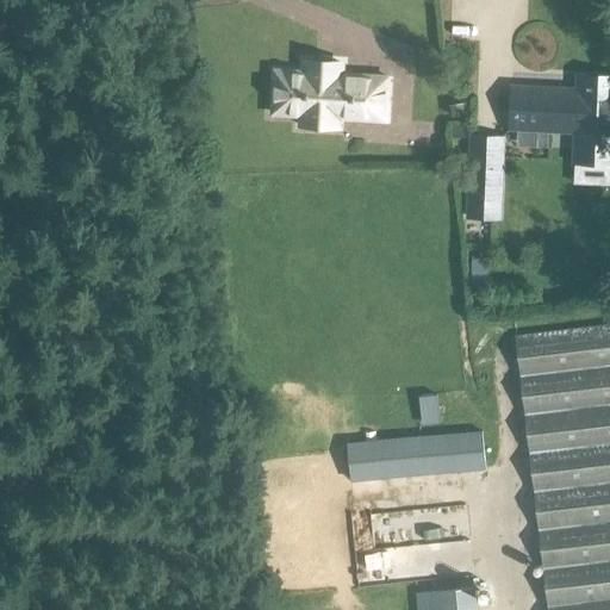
[(305,73),(274,70),(272,113),(300,114),(300,125),(338,128),(338,117),(385,120),(387,78),(338,74),(340,62),(306,61),(305,73)]
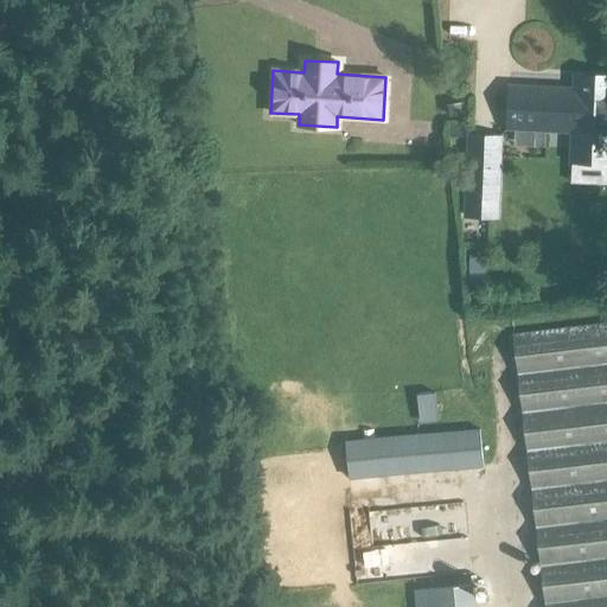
[(510,85),(508,129),(573,132),(572,163),(606,164),(606,75),(575,75),(574,89),(510,85)]
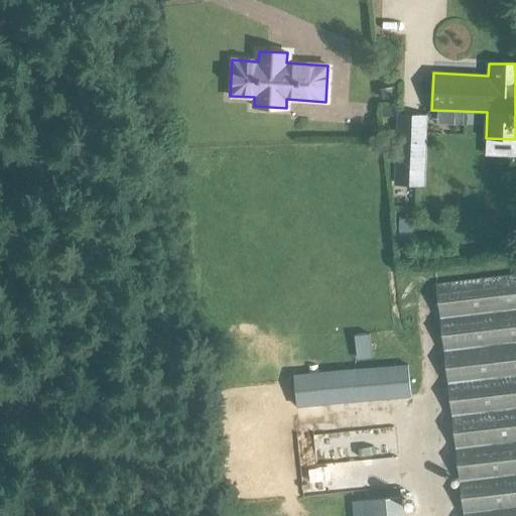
[(423,185),(426,117),(399,115),(397,183),(423,185)]
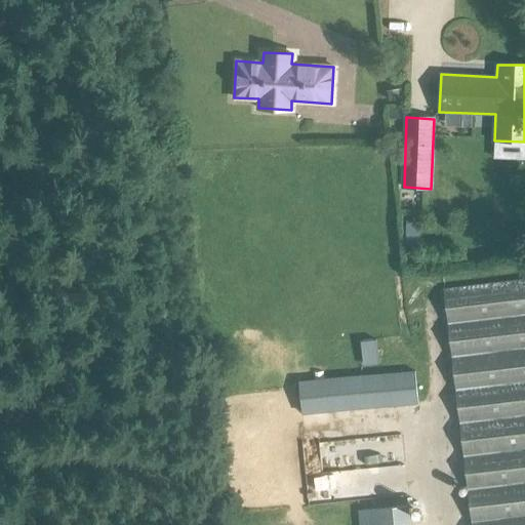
[(438,135),(461,137),(462,124),(439,121),(438,135)]
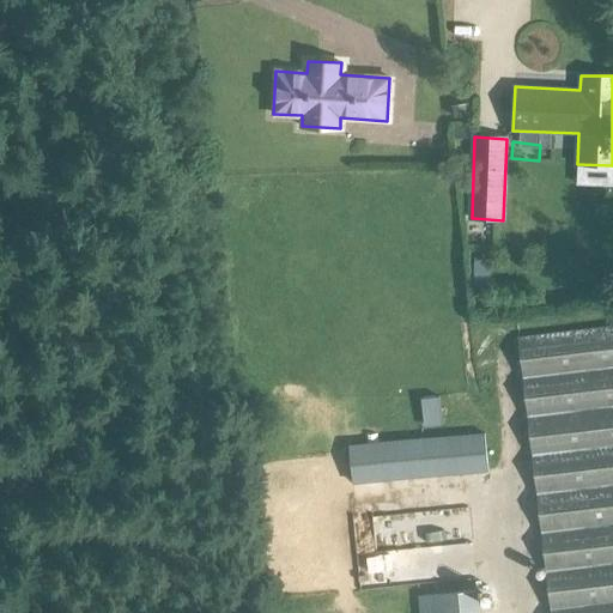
[(612,612),(612,325),(519,338),(551,612),(612,612)]
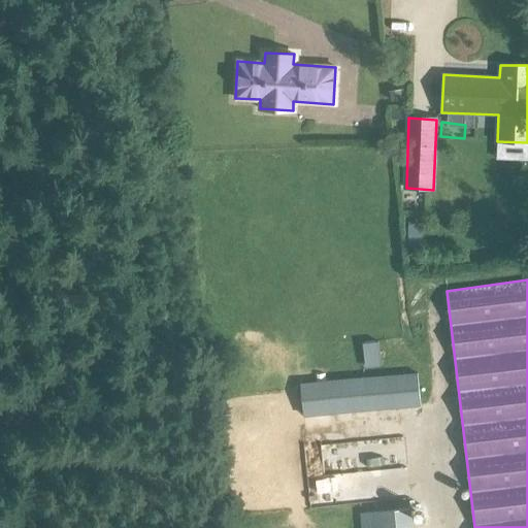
[(418,371),(301,382),(304,418),(421,407),(418,371)]
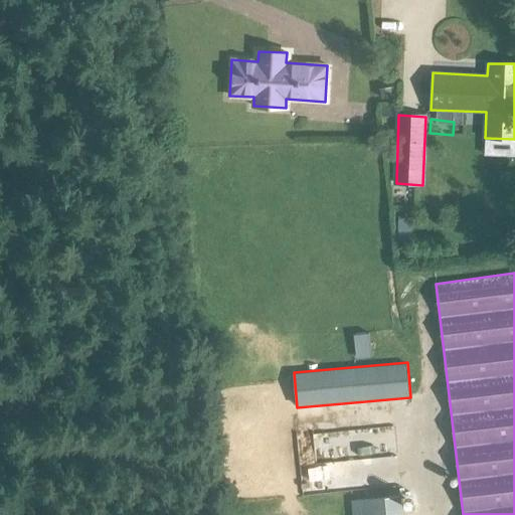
[(362,487),(373,476),(364,467),(353,478),(362,487)]
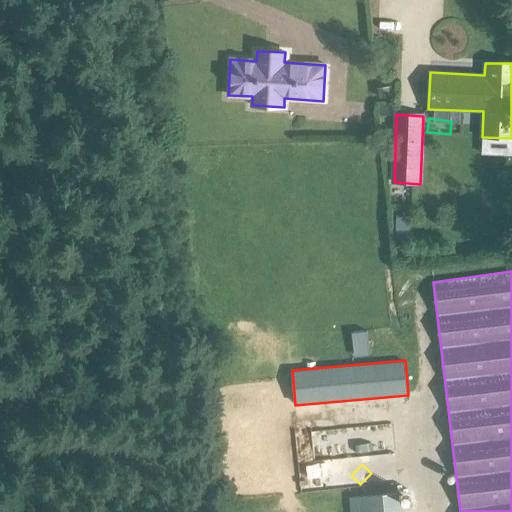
[(341,470),(312,471),(313,491),(342,489),(341,470)]
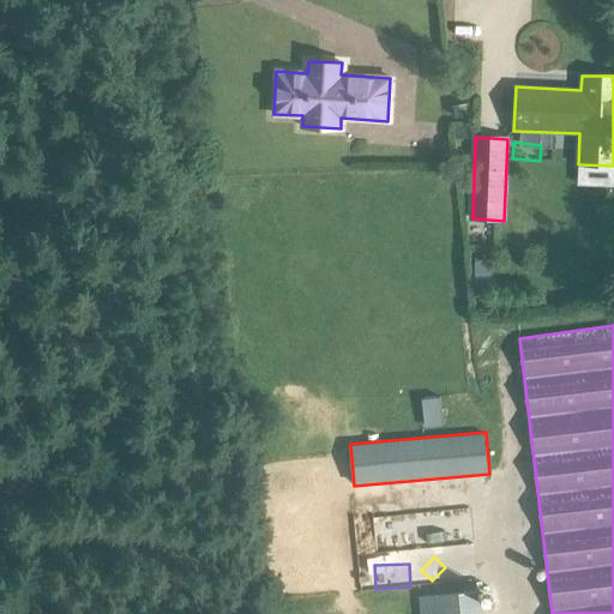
[(480,613),(479,590),(419,596),(420,613),(480,613)]
